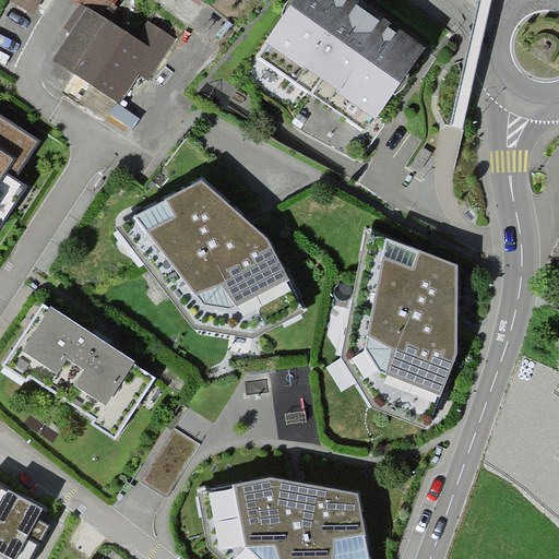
[(6,0),(30,14),(37,0),(6,0)]
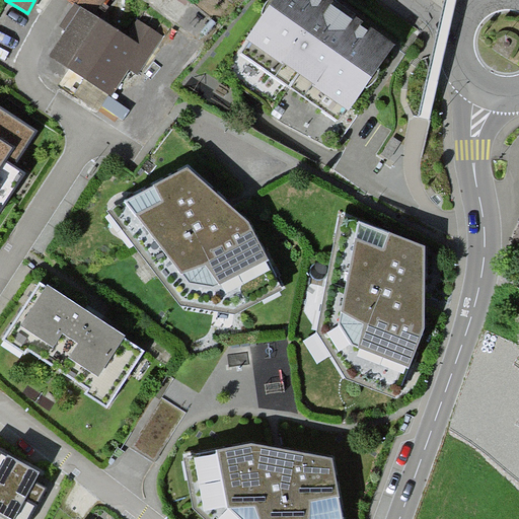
[(88,15),(97,0),(66,0),(66,2),(77,9),(88,15)]
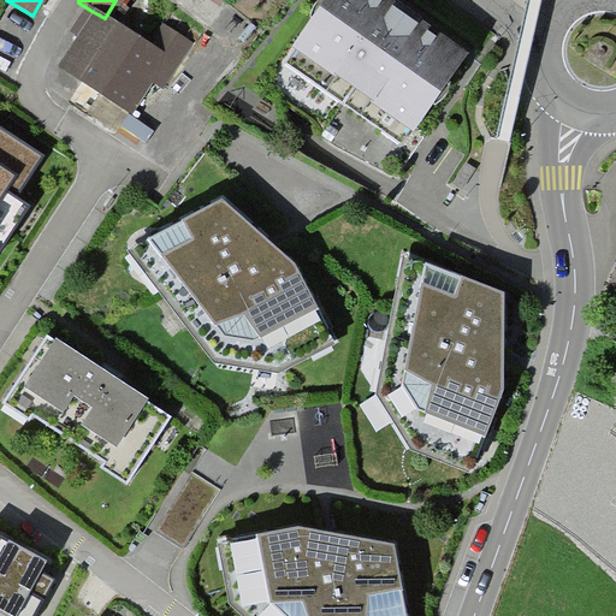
[(402,144),(468,51),(396,0),(326,0),(285,63),(402,144)]
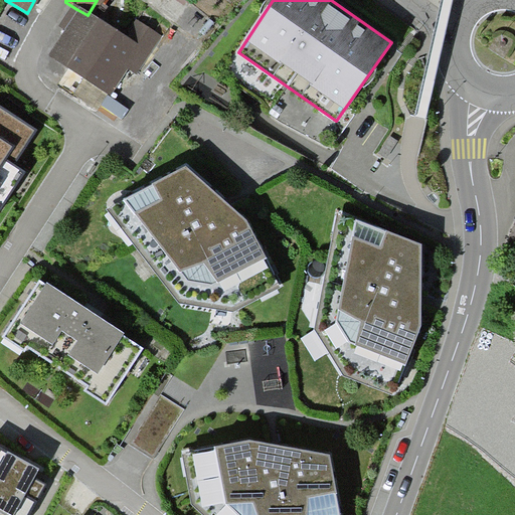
[(131,76),(156,35),(133,21),(123,37),(88,15),(76,9),(44,61),(65,74),(57,88),(99,113),(107,100),(112,92),(124,72),(131,76)]
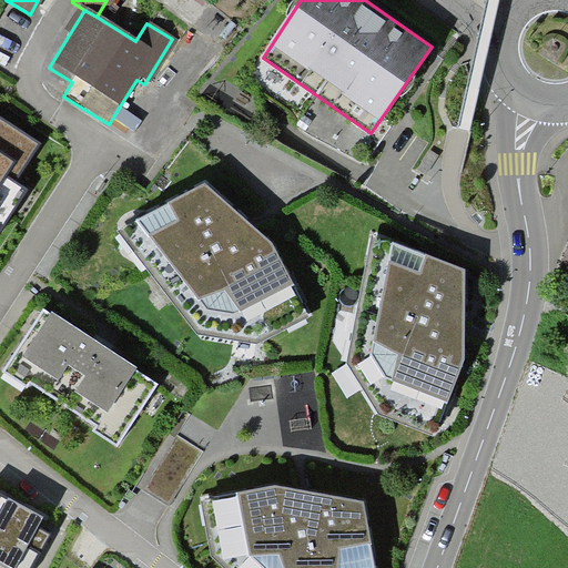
[(0,231),(27,190),(10,179),(32,145),(0,124),(0,231)]
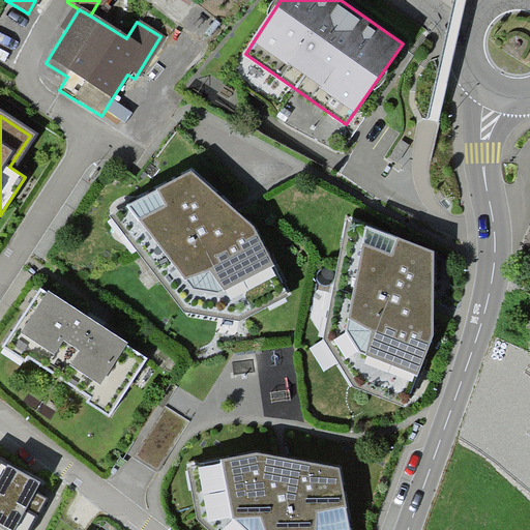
[(410,146),(401,140),(389,157),(398,164),(410,146)]
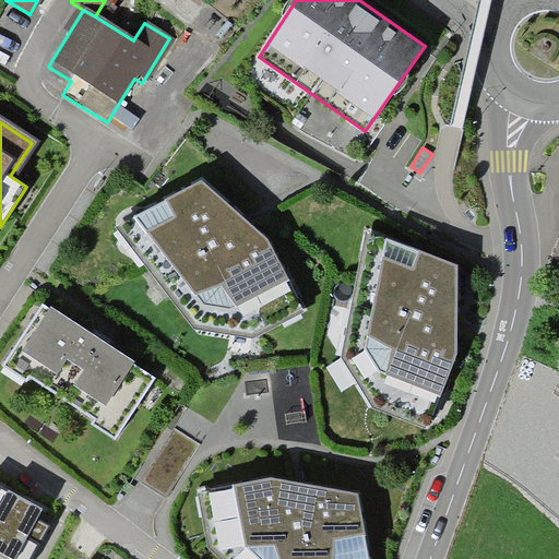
[(198,181),(117,228),(195,330),(254,339),(308,311),(266,236),(198,181)]
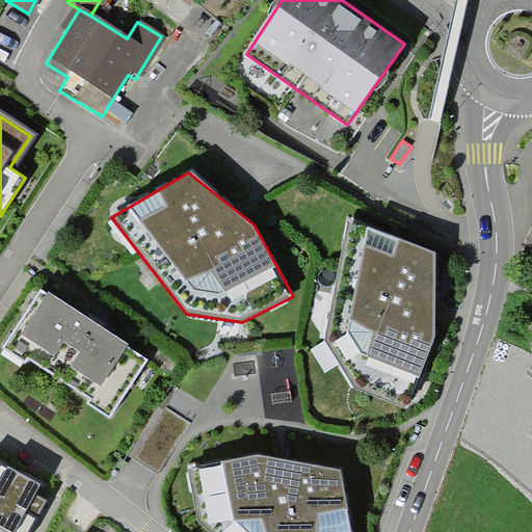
[(435,253),(353,220),(328,338),(358,388),(410,406),(436,328),(436,303),(435,253)]
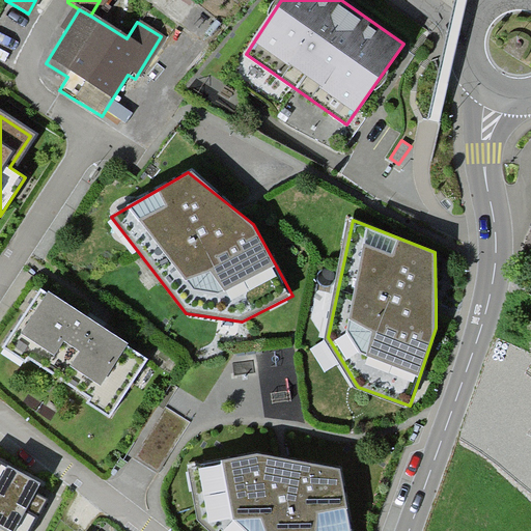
[(103,327),(37,285),(0,343),(0,348),(27,366),(31,360),(88,396),(85,401),(111,417),(149,356),(103,327)]
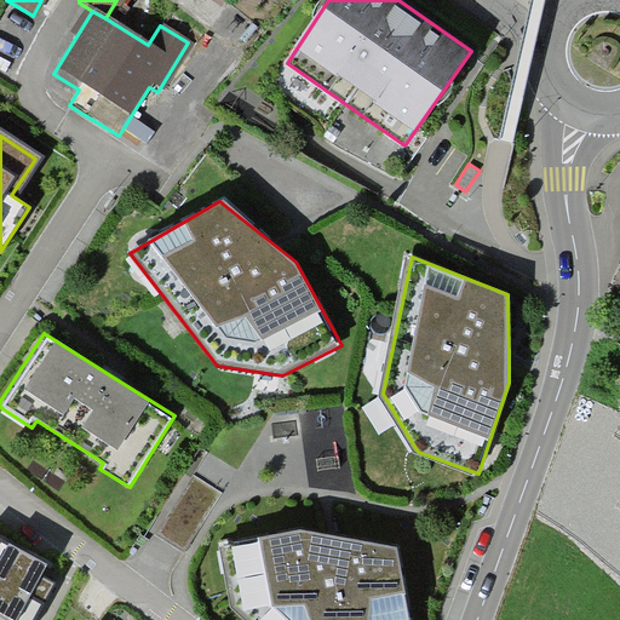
[(304,529),(218,551),(233,612),(242,619),(407,619),(396,547),(304,529)]
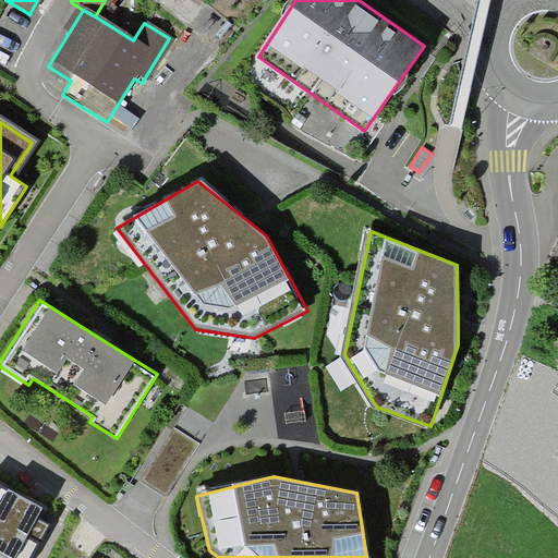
[(0,554),(7,557),(29,557),(37,546),(49,525),(37,519),(39,514),(44,508),(0,483),(0,554)]
